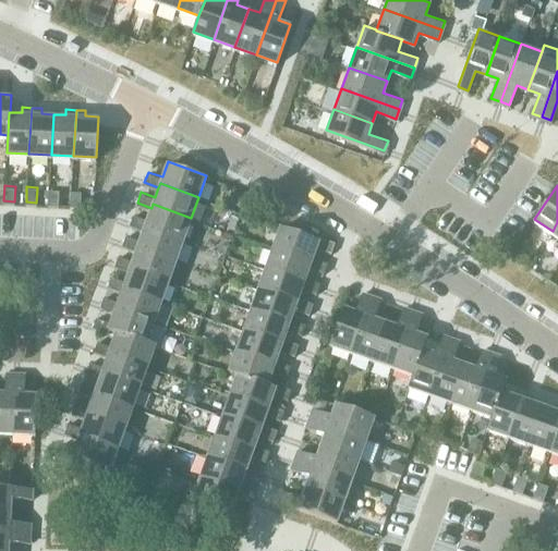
[(49,188),(48,204),(59,204),(59,188),(49,188)]
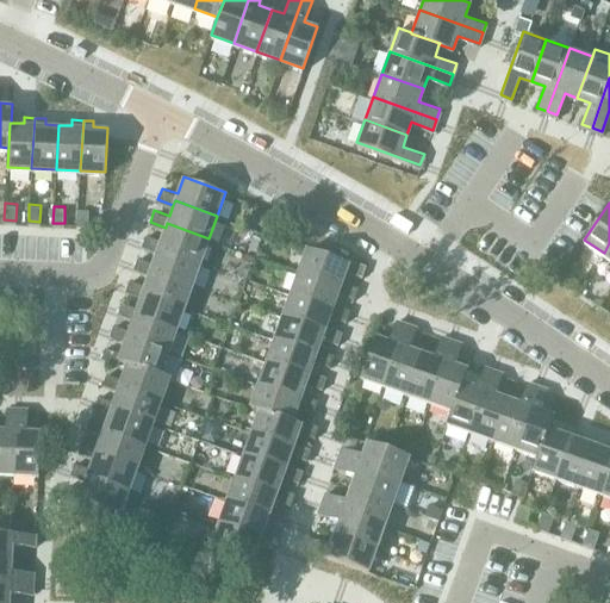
[(78,207),(76,224),(88,224),(88,207),(78,207)]
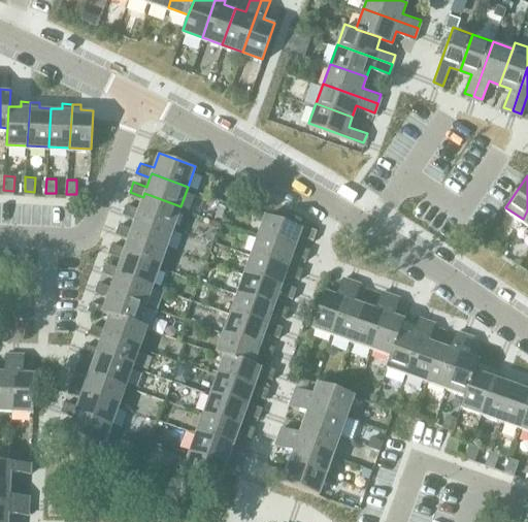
[(123,211),(136,217),(137,213),(173,225),(180,206),(144,193),(143,197),(139,206),(126,201),(123,211)]
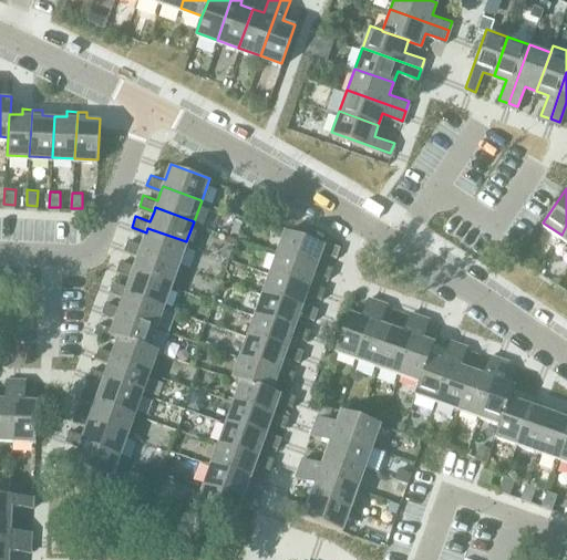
[(124,248),(138,252),(141,249),(179,262),(186,241),(147,228),(146,232),(143,242),(129,237),(124,248)]
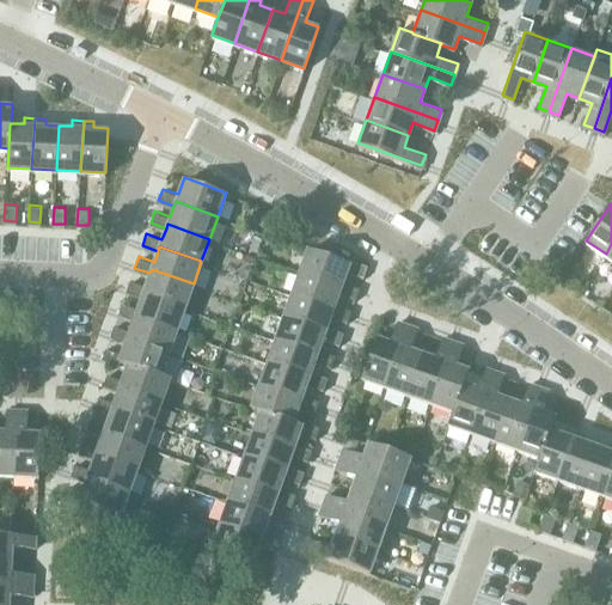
[(308,246),(300,269),(342,285),(343,280),(348,269),(363,275),(367,263),(350,257),(349,262),(308,246)]
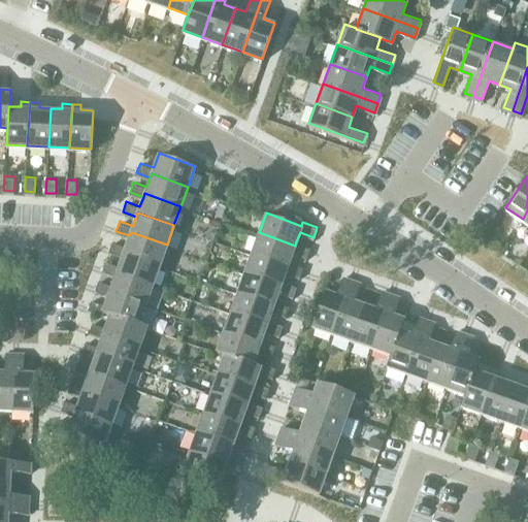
[(108,250),(123,255),(124,251),(160,264),(167,245),(131,232),(129,235),(126,246),(112,240),(108,250)]
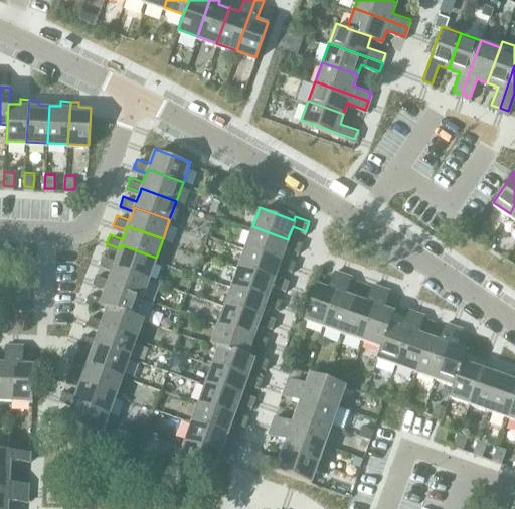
[(252,226),(245,245),(281,259),(283,255),(286,245),(299,250),(302,240),(289,235),(288,239),(252,226)]
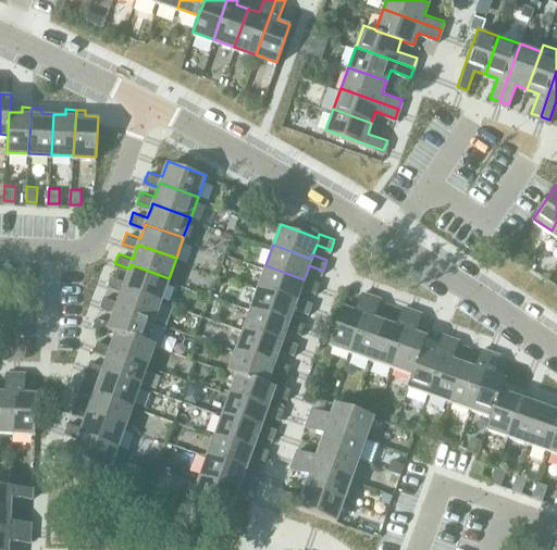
[(108,284),(122,289),(123,285),(161,299),(169,278),(131,264),(130,269),(125,278),(111,274),(108,284)]
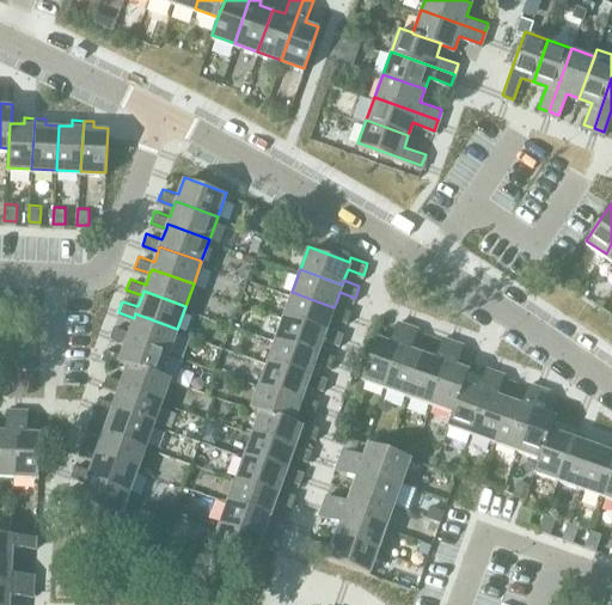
[(292,292),(283,315),(325,330),(328,325),(331,315),(347,319),(352,309),(336,303),(334,307),(292,292)]
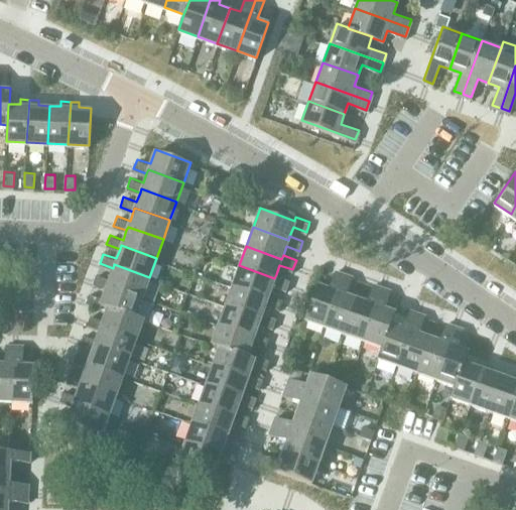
[(93,282),(106,287),(107,283),(142,296),(149,277),(114,264),(113,268),(110,277),(96,273),(93,282)]
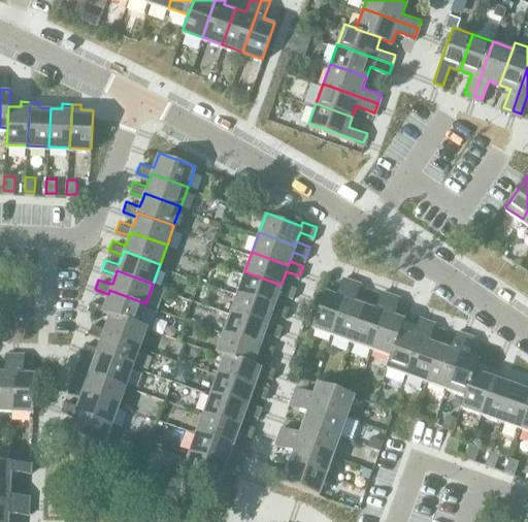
[(244,271),(238,291),(274,303),(275,300),(278,291),(293,295),(296,286),(283,281),(281,285),(244,271)]
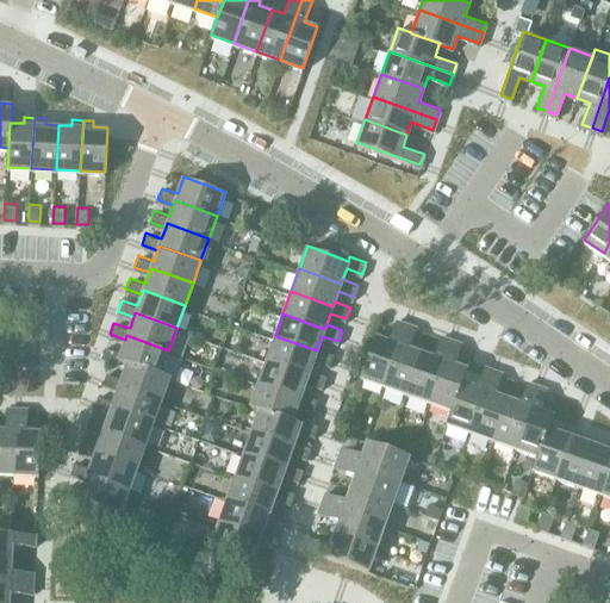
[(360,375),(383,384),(405,321),(396,317),(388,339),(375,334),(360,375)]
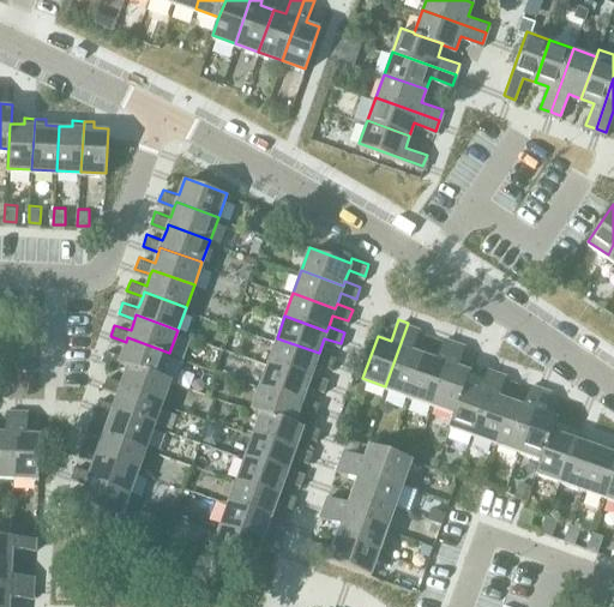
[(385,386),(408,395),(423,353),(411,348),(420,326),(408,323),(385,386)]
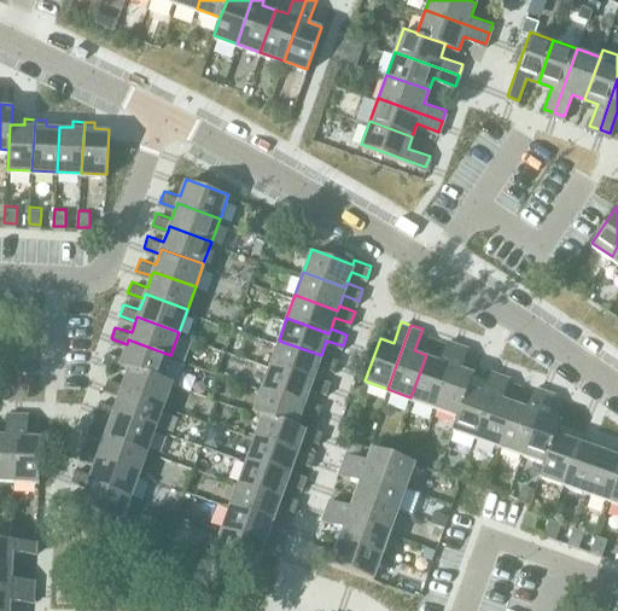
[(410,397),(435,406),(456,341),(447,337),(439,360),(426,355),(410,397)]
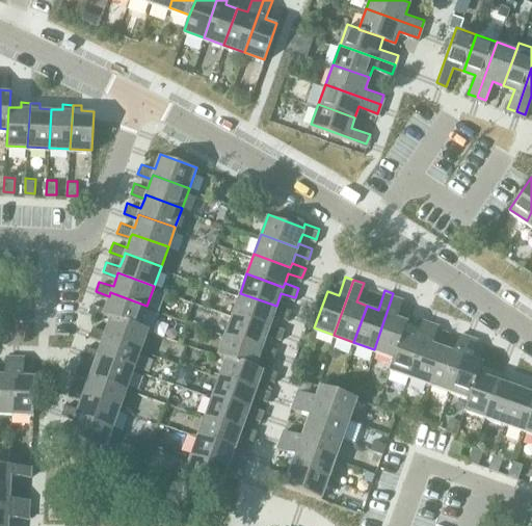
[(105,313),(111,315),(111,314),(140,324),(147,306),(110,292),(109,296),(106,306),(92,300),(88,311),(103,316),(105,313)]
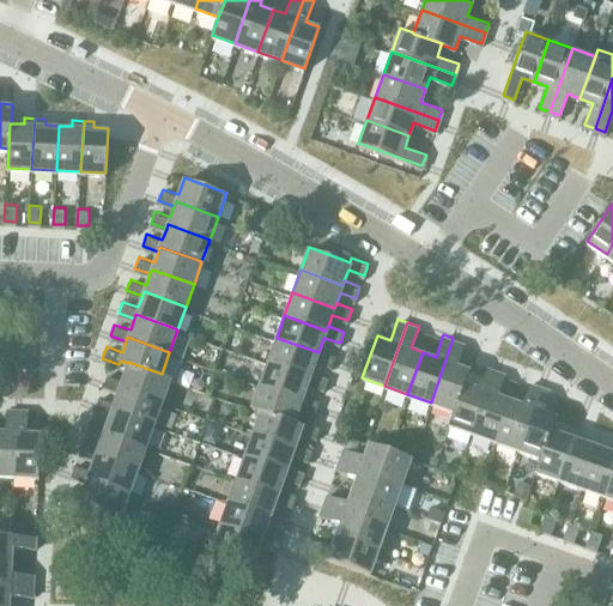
[(277,338),(268,361),(310,375),(311,371),(316,359),(332,365),(335,353),(320,349),(319,352),(277,338)]
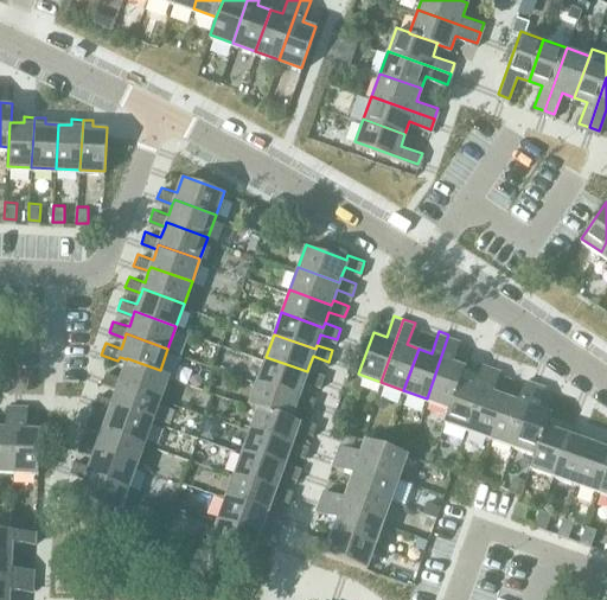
[(427,399),(449,406),(449,407),(460,378),(465,365),(452,361),(460,339),(448,334),(427,399)]
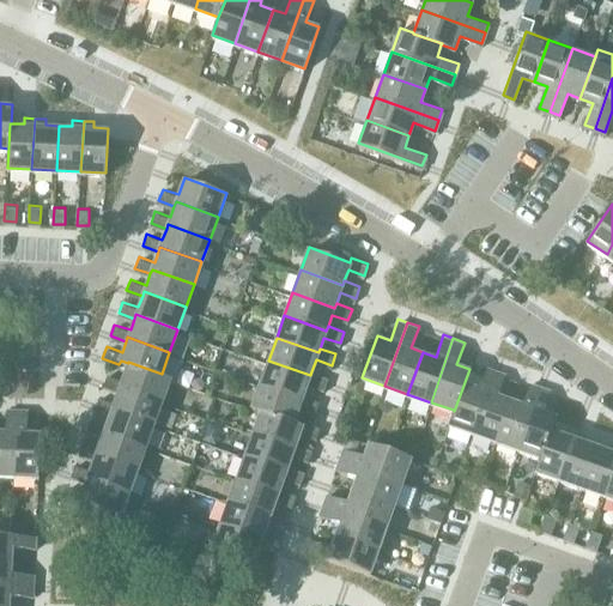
[(268,361),(260,383),(302,398),(304,393),(308,382),(323,388),(328,376),(311,371),(310,375),(268,361)]
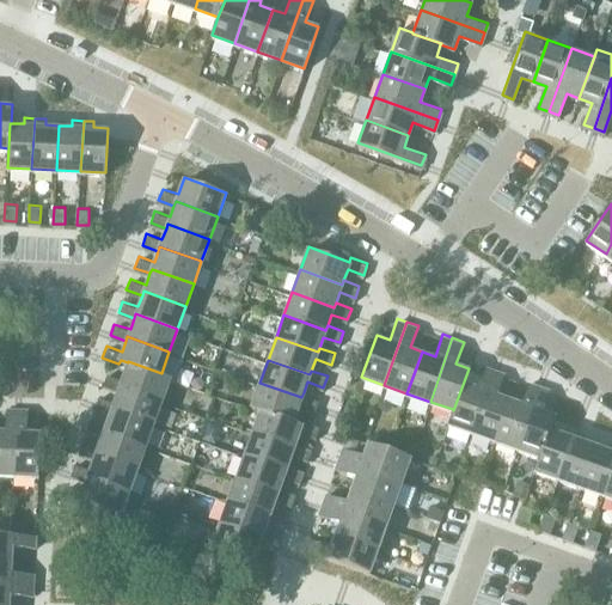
[(103,384),(118,389),(120,385),(161,399),(171,376),(161,373),(128,361),(128,362),(122,378),(106,372),(103,384)]
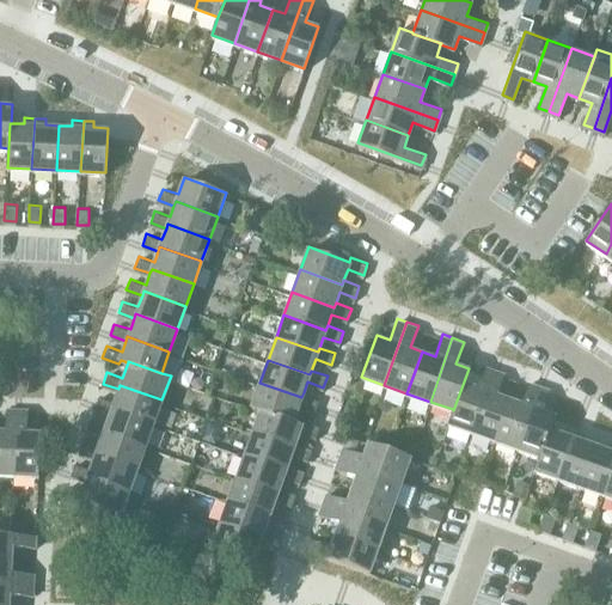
[(448,423),(471,432),(494,367),(484,364),(476,385),(464,382),(453,410),(453,409),(448,423)]
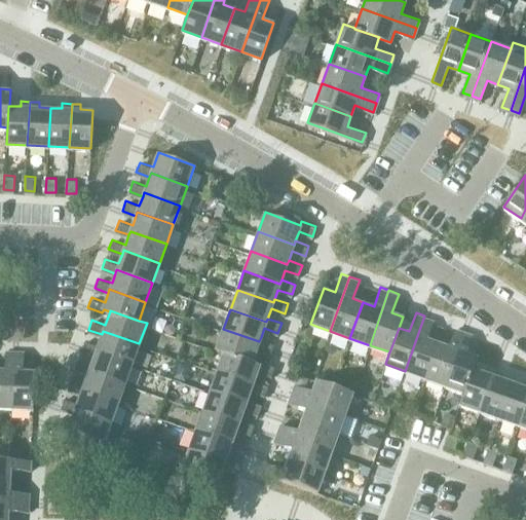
[(405,371),(424,377),(437,341),(426,338),(434,320),(424,316),(405,371)]
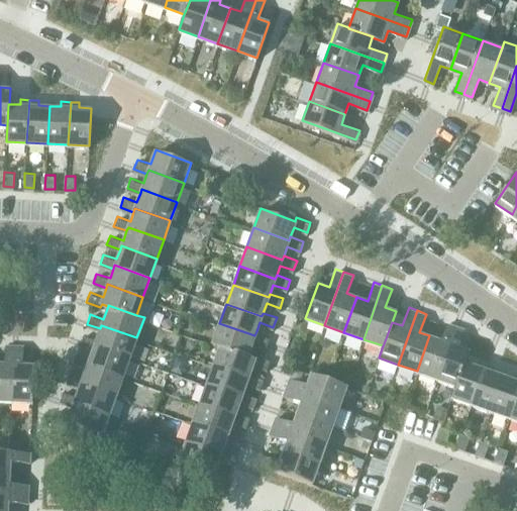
[(417,371),(436,378),(455,324),(447,321),(440,339),(429,335),(417,371)]
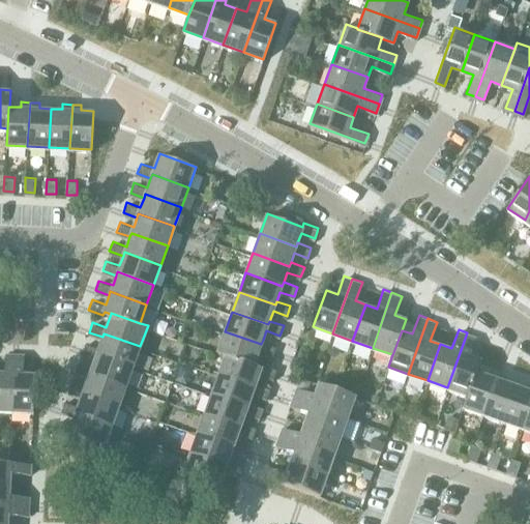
[(217,351),(226,354),(254,364),(255,364),(259,350),(272,355),(276,345),(263,340),(261,344),(225,331),(217,351)]
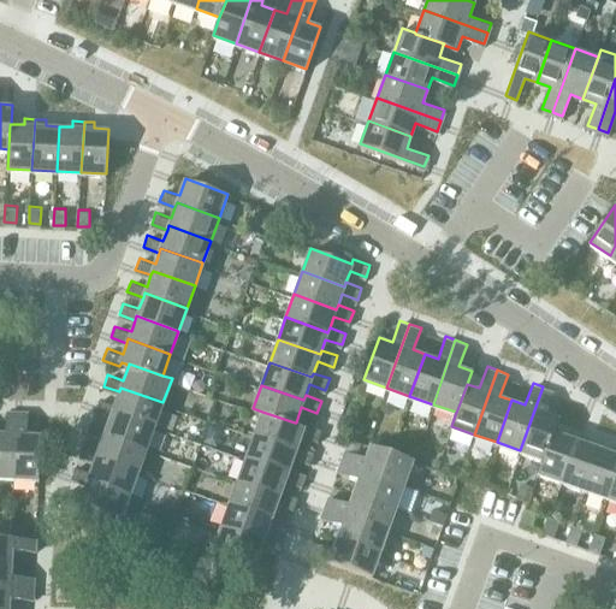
[(520,450),(543,459),(554,430),(558,417),(545,412),(554,390),(543,386),(520,450)]
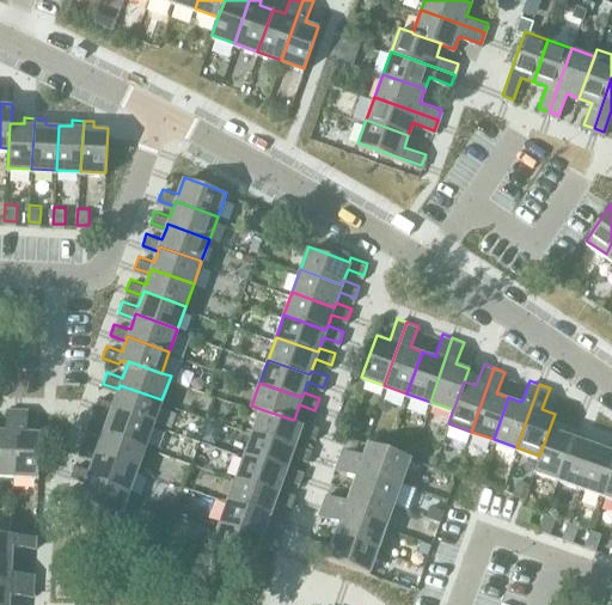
[(95,407),(110,411),(112,408),(154,422),(161,399),(120,385),(118,389),(115,401),(99,395),(95,407)]
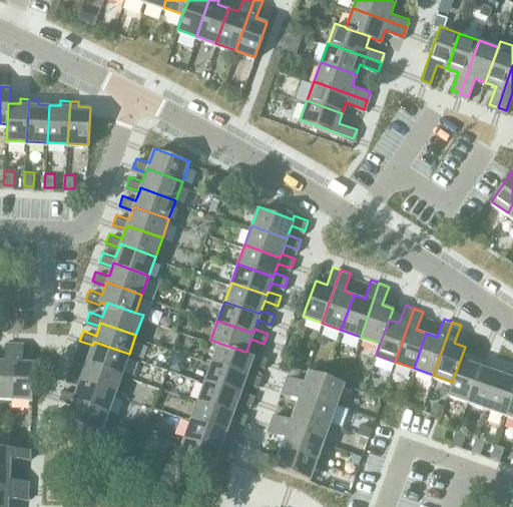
[(0,397),(12,398),(15,341),(5,341),(4,360),(0,359),(0,397)]
